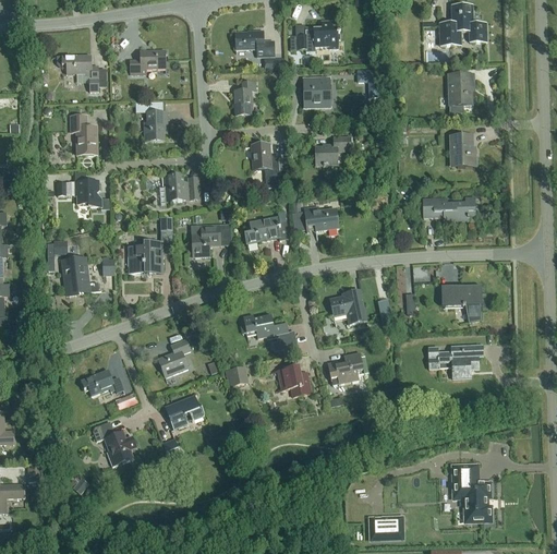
[(471,3),(461,4),(459,2),(456,2),(453,4),(451,4),(451,14),(455,14),(455,22),(439,23),(440,44),(460,44),(460,29),(469,29),(469,40),(485,40),(485,22),(472,22),(471,3)]
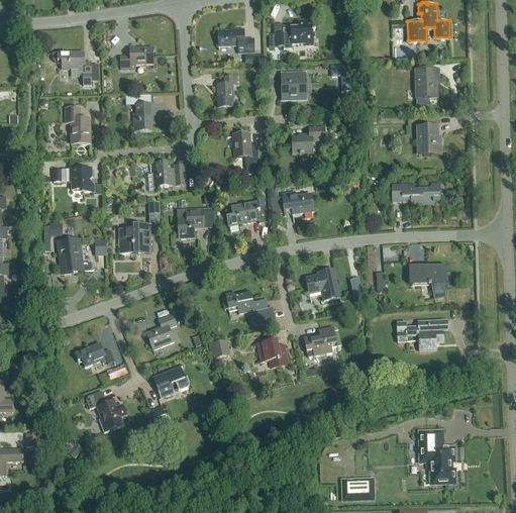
[(282,31),(273,31),(268,31),(268,44),(282,43),(283,46),(291,46),(291,41),(305,40),(305,43),(312,42),(312,34),(314,34),(314,17),(298,18),(298,24),(282,25),(282,31)]
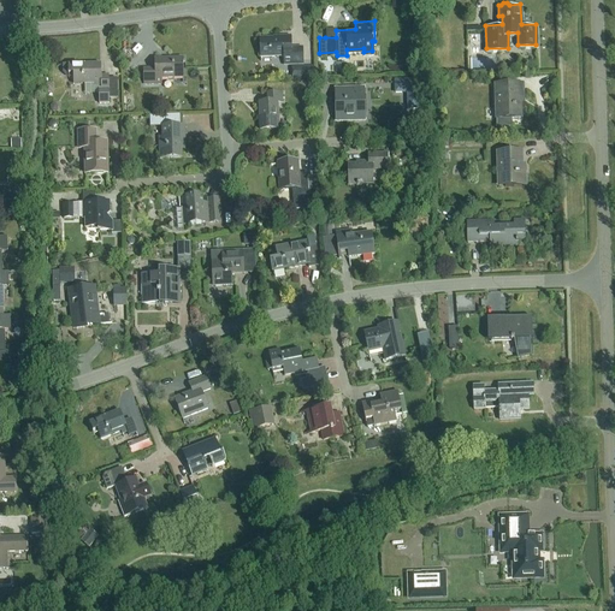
[(302,60),(302,43),(290,45),(290,34),(259,35),(260,52),(283,52),(283,60),(302,60)]
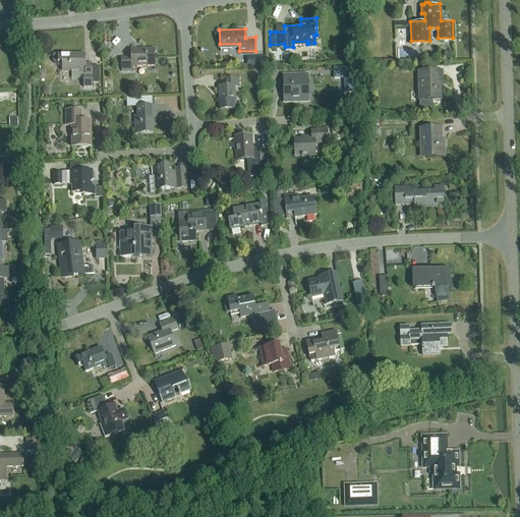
[(135,62),(154,62),(154,46),(130,46),(130,54),(121,54),(121,67),(135,66),(135,62)]
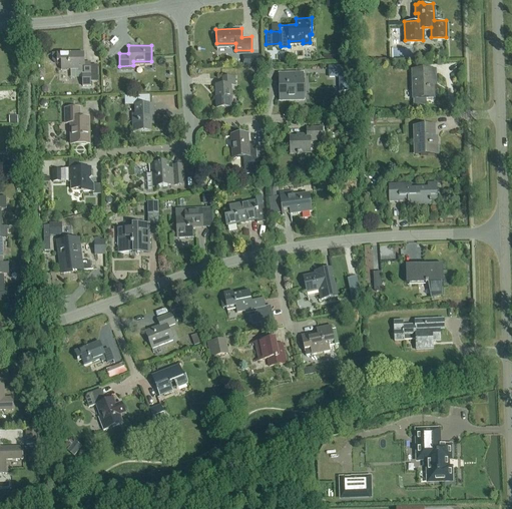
[(81,50),(59,50),(51,50),(51,57),(55,62),(59,62),(59,66),(78,66),(78,68),(81,68),(81,82),(90,82),(89,59),(83,59),(83,57),(81,57),(81,50)]
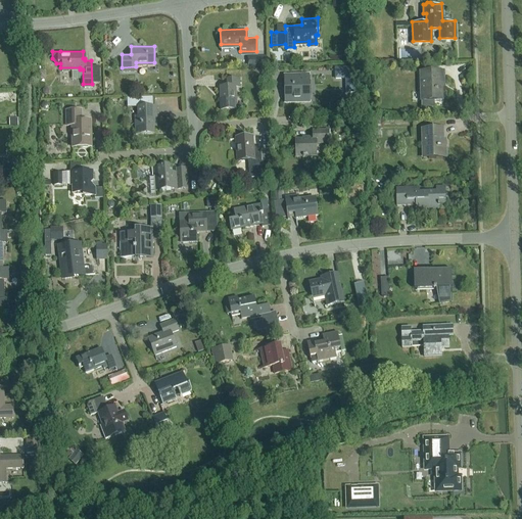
[(345,75),(345,88),(356,88),(357,63),(336,62),(336,75),(345,75)]
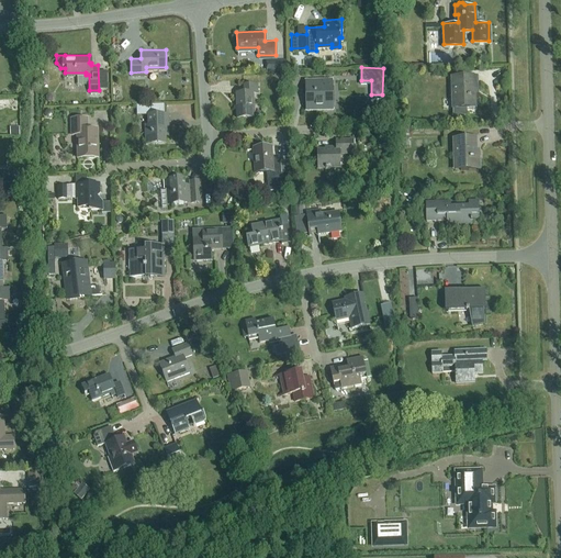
[(451,74),(452,104),(452,113),(466,113),(466,104),(475,104),(474,85),(478,85),(478,73),(451,74)]
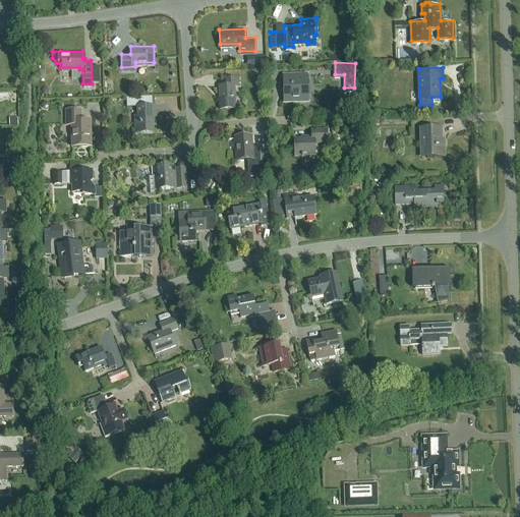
[(283,99),(307,99),(306,71),(282,72),(283,99)]
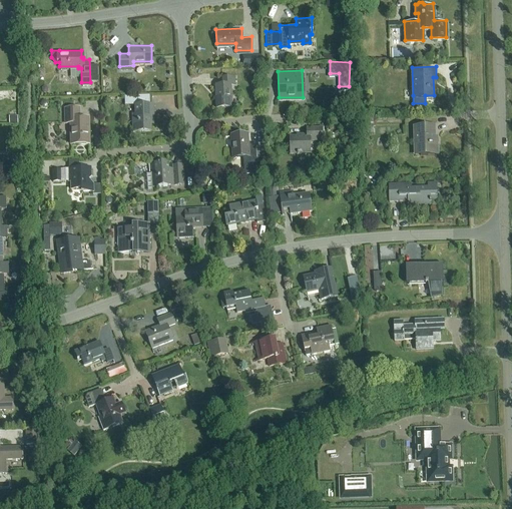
[(230,81),(235,81),(234,73),(221,73),(221,81),(214,81),(215,105),(231,104),(230,81)]
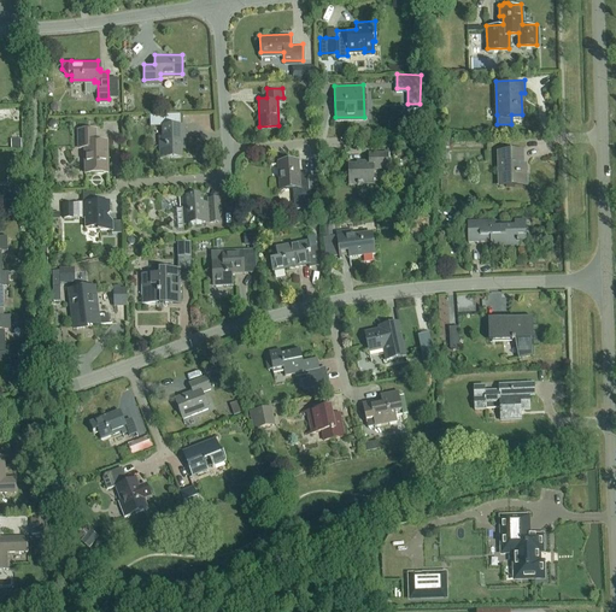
[(180,137),(183,136),(183,122),(162,122),(162,134),(158,134),(159,154),(181,154),(180,137)]
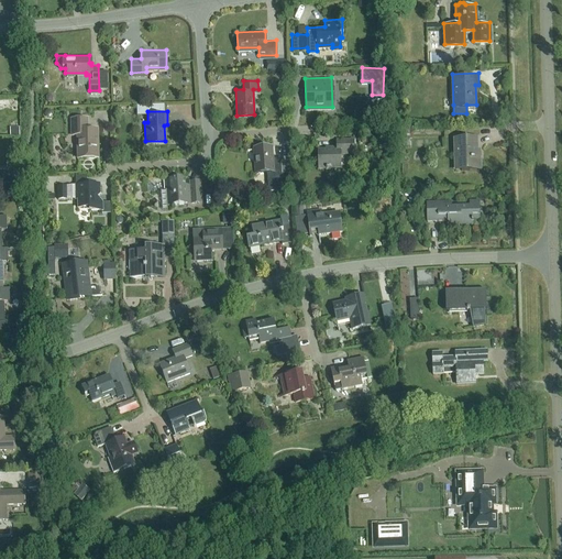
[(77,155),(97,155),(96,125),(86,125),(86,114),(70,116),(70,132),(76,131),(77,155)]
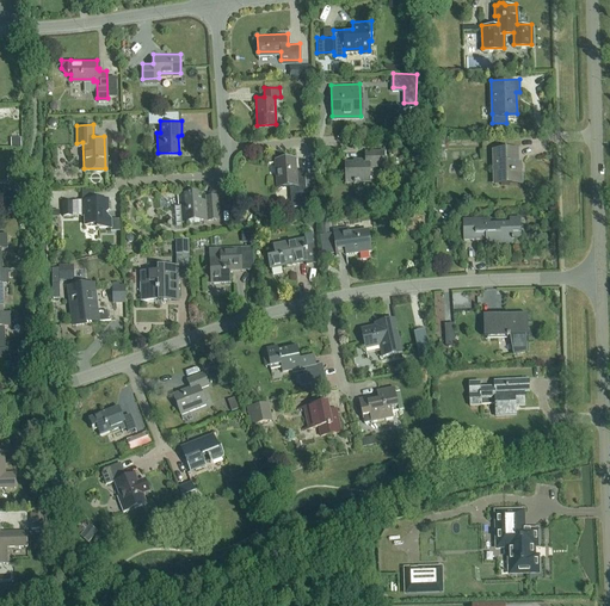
[(444,137),(429,138),(430,155),(443,154),(443,147),(445,147),(444,137)]
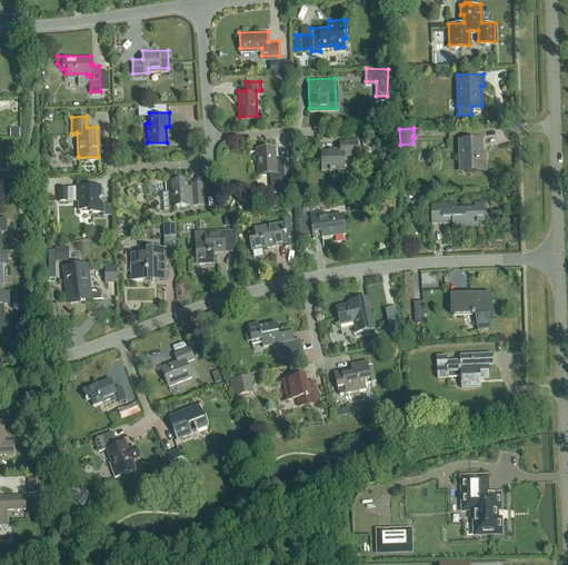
[(459,168),(486,168),(486,156),(482,156),(482,136),(459,137),(459,168)]
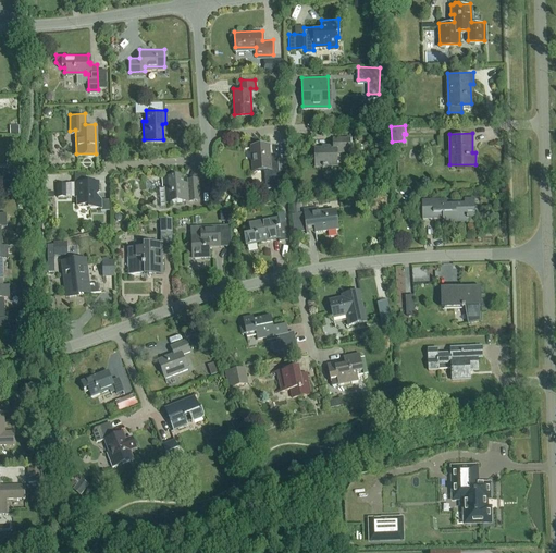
[(313,146),(314,163),(336,162),(336,148),(349,148),(349,135),(332,135),(333,146),(313,146)]
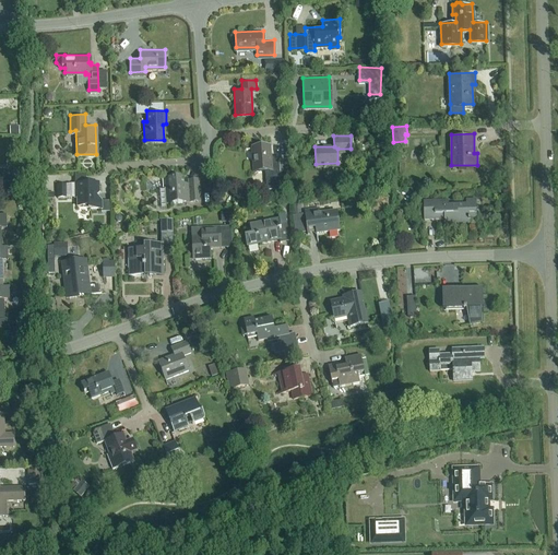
[(264,166),(265,187),(280,186),(279,178),(274,178),(274,174),(279,174),(277,160),(277,158),(271,160),(270,144),(252,145),(253,167),(264,166)]
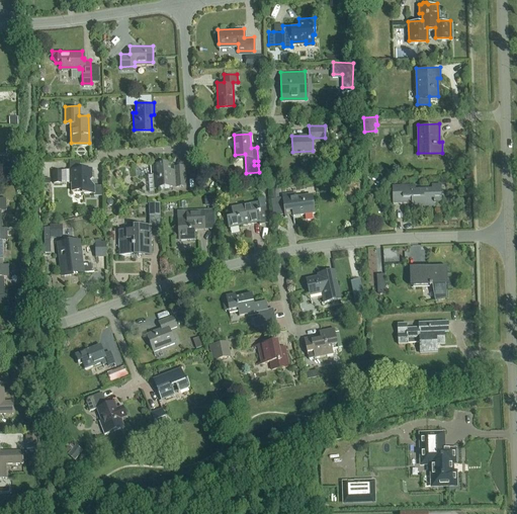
[(184,175),(185,175),(184,163),(173,164),(173,169),(167,170),(166,161),(150,162),(151,171),(153,171),(154,186),(168,185),(168,184),(185,183),(184,175)]
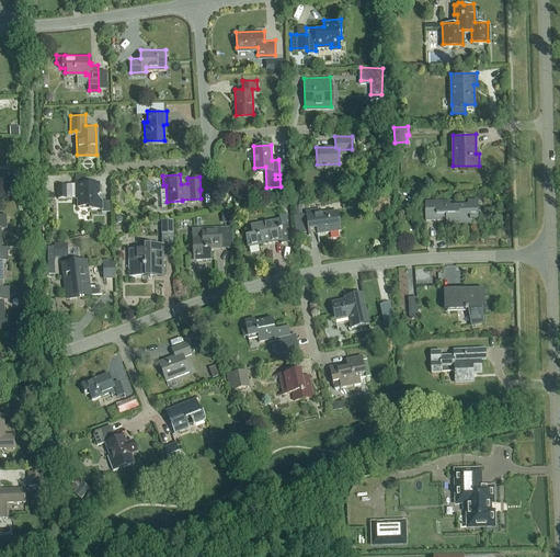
[(88,206),(101,206),(101,199),(95,193),(98,190),(98,181),(73,181),(75,195),(76,195),(77,204),(88,203),(88,206)]
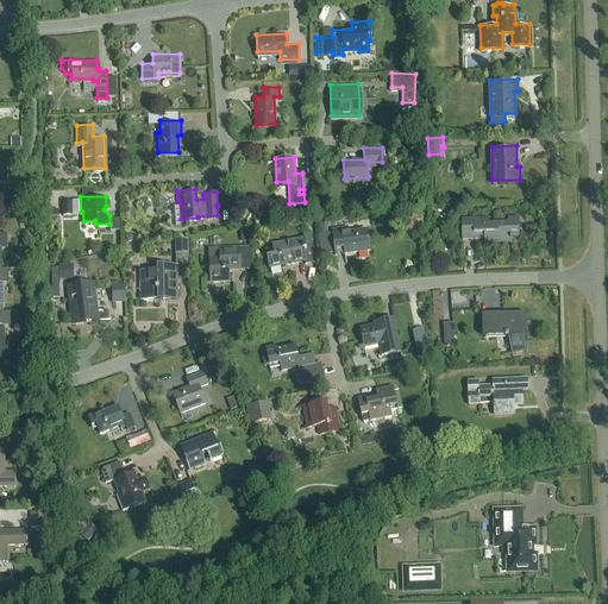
[(71,212),(71,197),(61,197),(62,212),(71,212)]
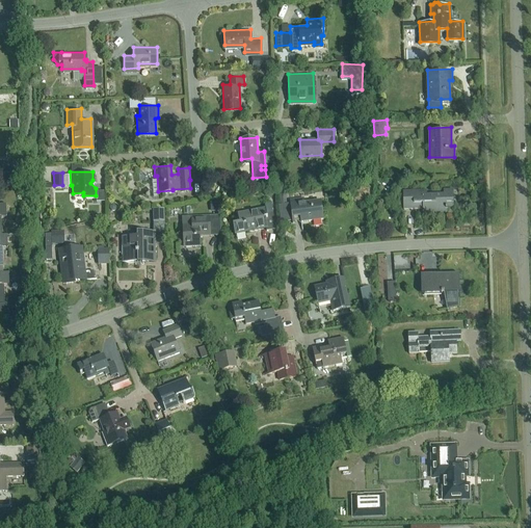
[(446,200),(453,200),(452,186),(443,186),(443,191),(422,192),(422,187),(402,188),(403,207),(422,206),(422,210),(446,209),(446,200)]
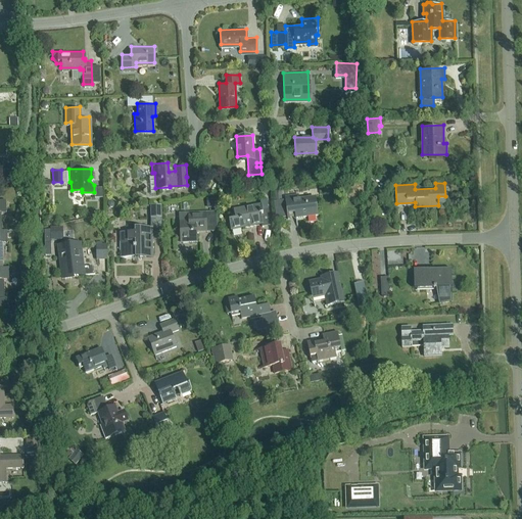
[(288,216),(318,211),(316,194),(298,197),(298,192),(285,193),(288,216)]
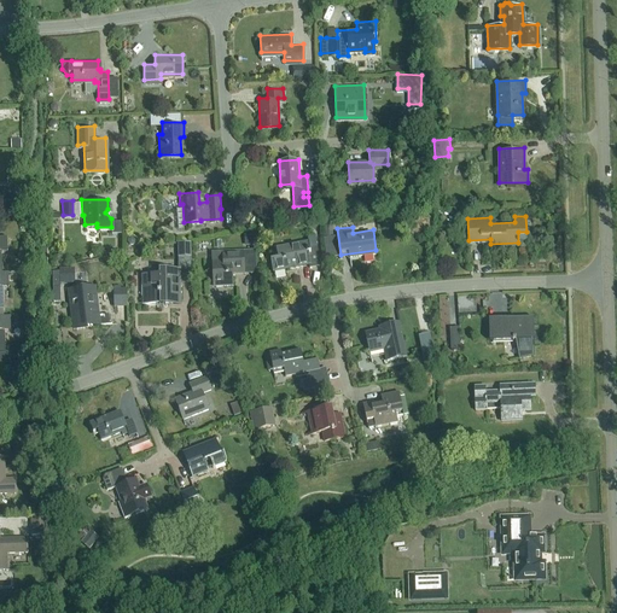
[(309,264),(320,262),(316,243),(309,244),(308,237),(274,243),(277,256),(271,257),(274,270),(275,270),(274,267),(308,261),(309,264)]
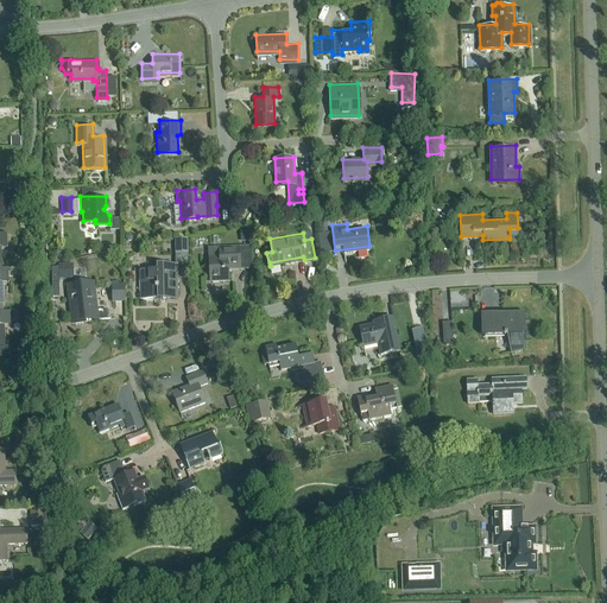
[(175,249),(187,249),(187,235),(175,235),(175,249)]
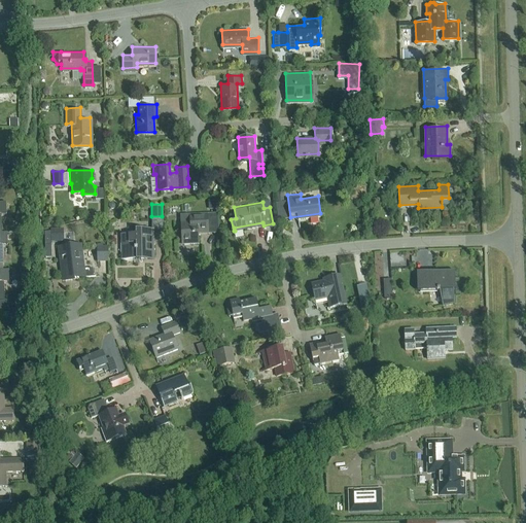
[(198,231),(208,231),(207,211),(179,213),(181,242),(198,241),(198,231)]
